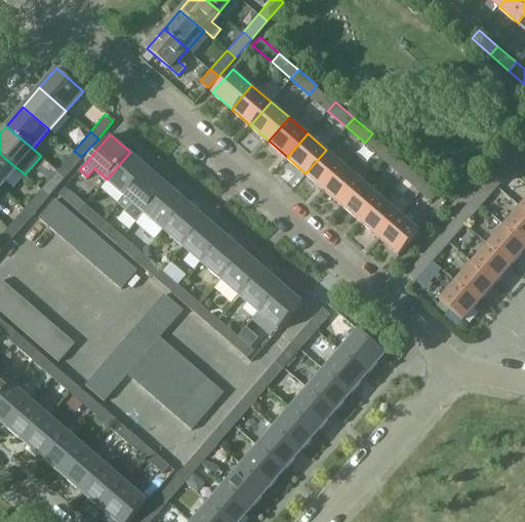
[(326,150),(306,173),(324,189),(345,166),(326,150)]
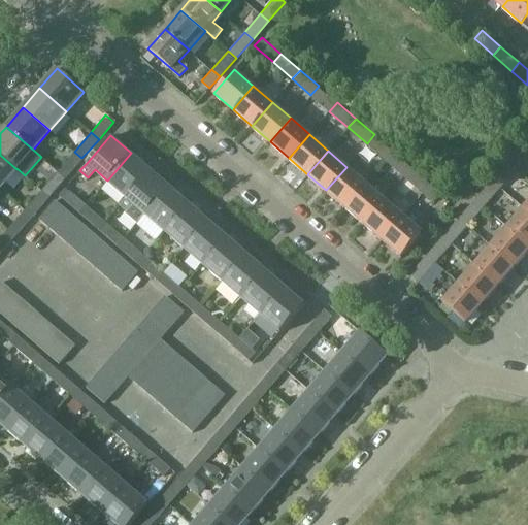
[(81,158),(74,152),(59,169),(66,176),(81,158)]
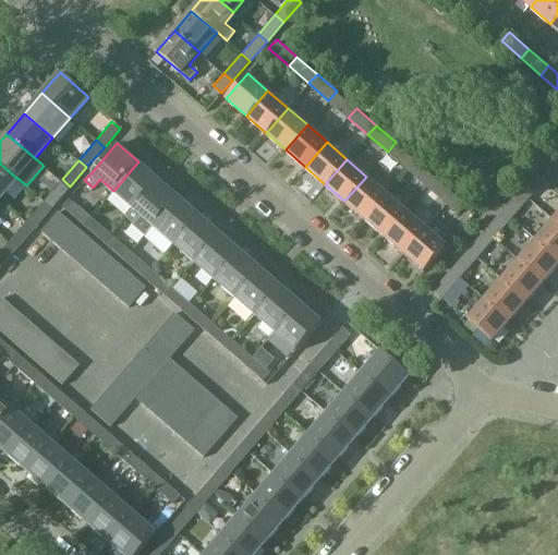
[(113,191),(133,208),(158,180),(138,161),(113,191)]
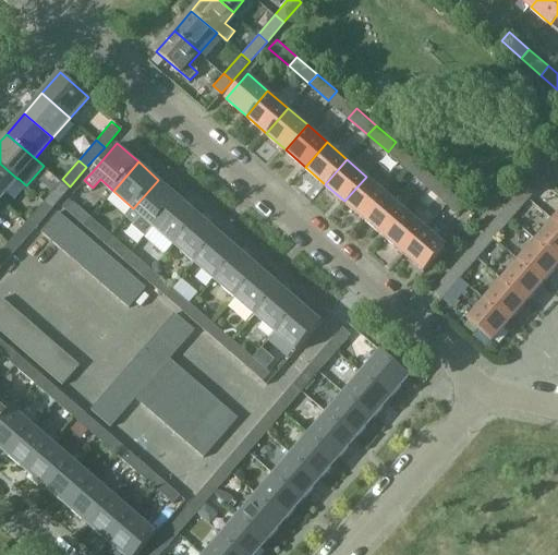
[(0,198),(17,179),(0,164),(0,198)]
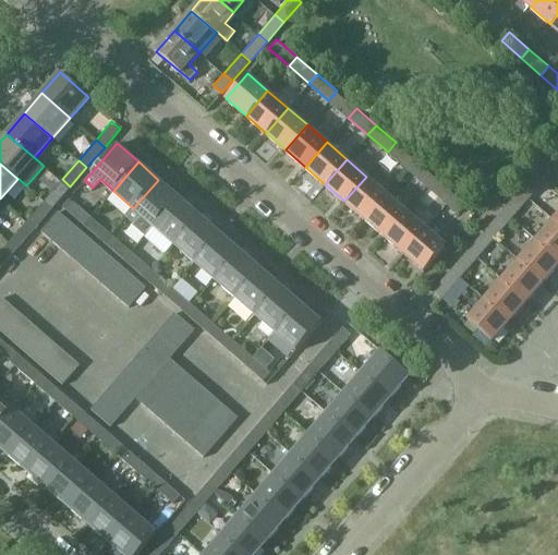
[(364,218),(386,193),(366,177),(344,201),(364,218)]
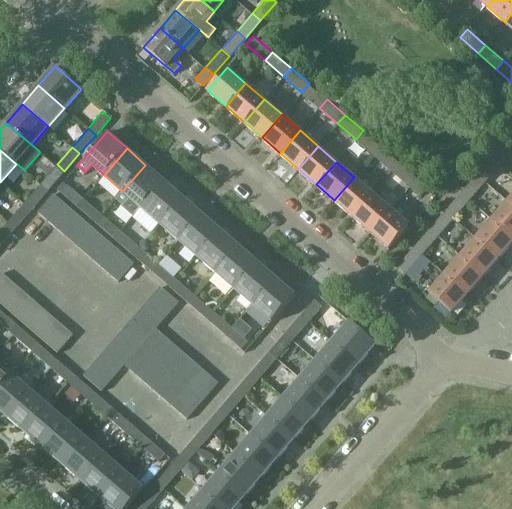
[(39,184),(47,191),(64,171),(57,164),(39,184)]
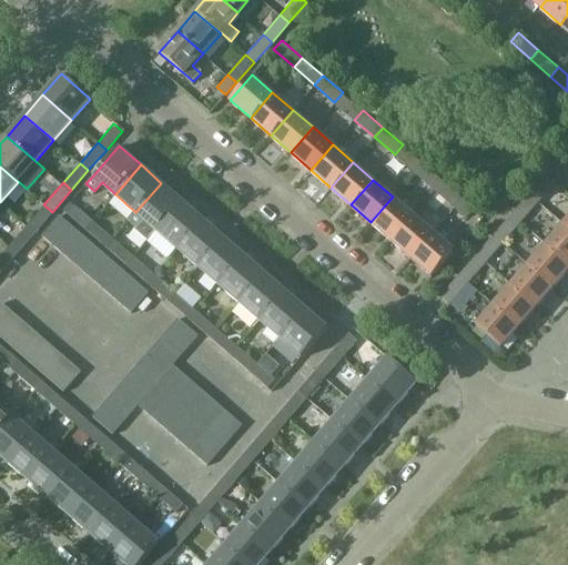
[(144,220),(156,230),(182,201),(161,183),(135,212),(129,220),(138,226),(144,220)]
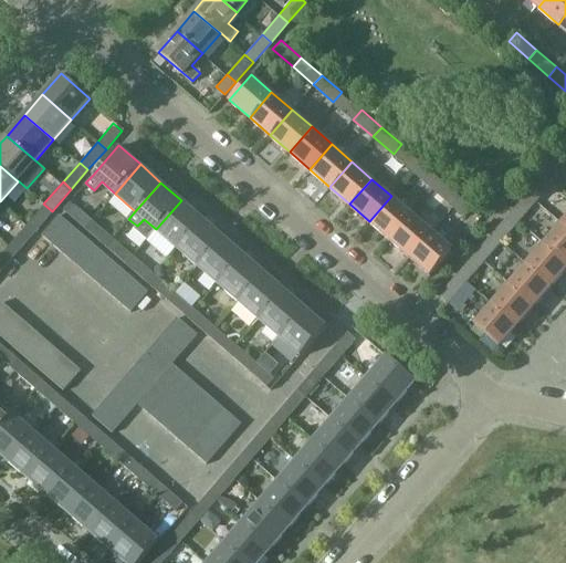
[(391,196),(369,221),(389,239),(411,214),(391,196)]
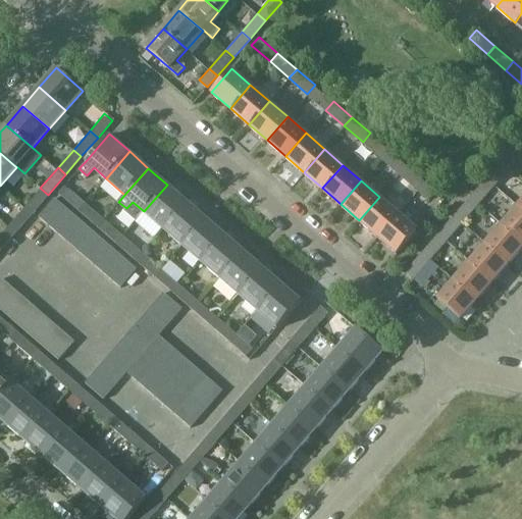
[(428,199),(436,191),(425,180),(418,190),(428,199)]
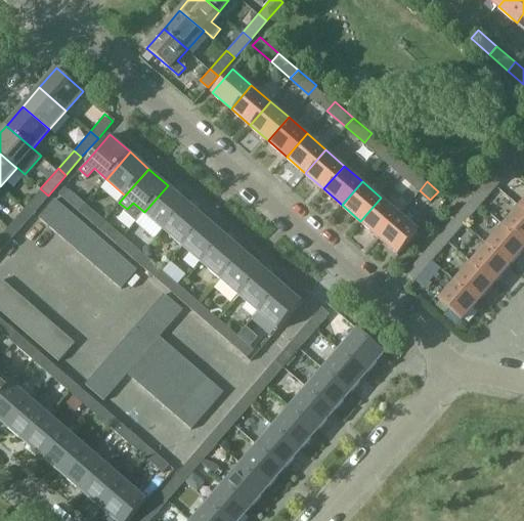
[(79,210),(86,202),(64,184),(58,192),(79,210)]
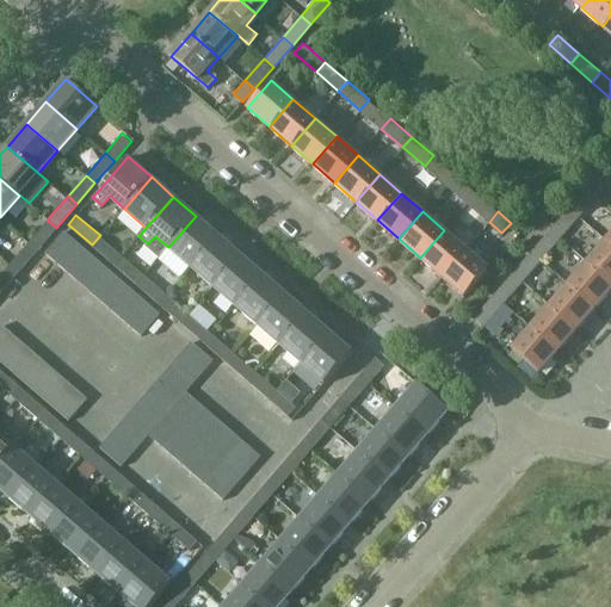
[(168,247),(190,266),(217,235),(196,216),(168,247)]
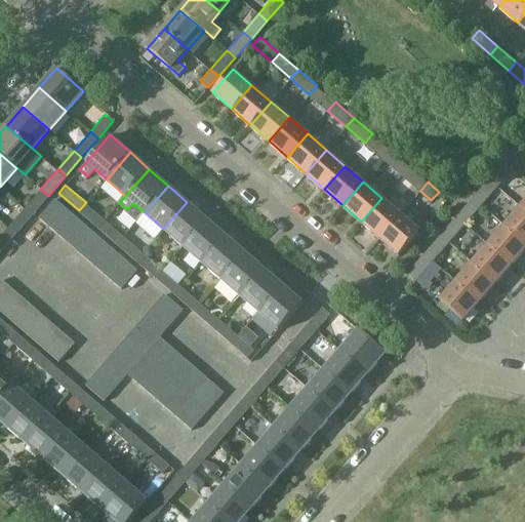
[(24,208),(32,214),(48,196),(40,189),(24,208)]
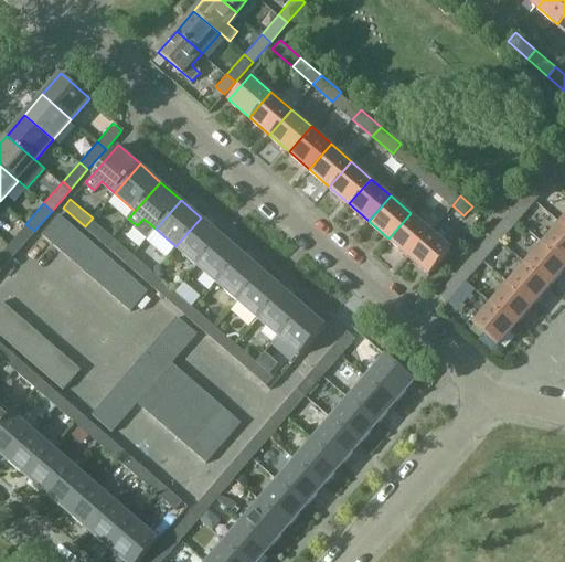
[(52,241),(70,221),(60,212),(42,233),(52,241)]
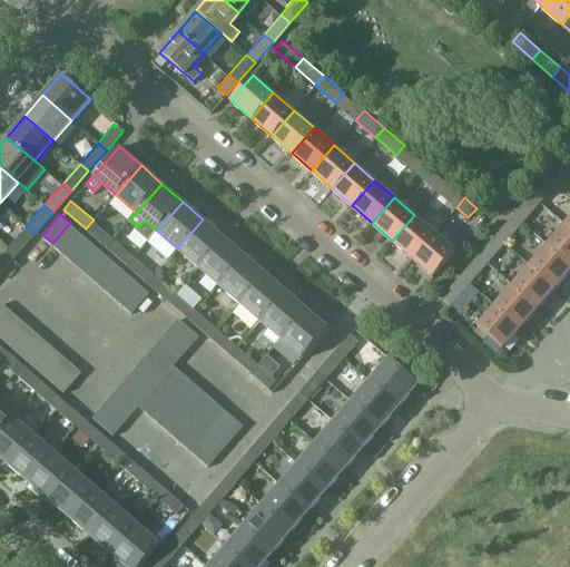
[(414,215),(392,241),(413,258),(434,233),(414,215)]
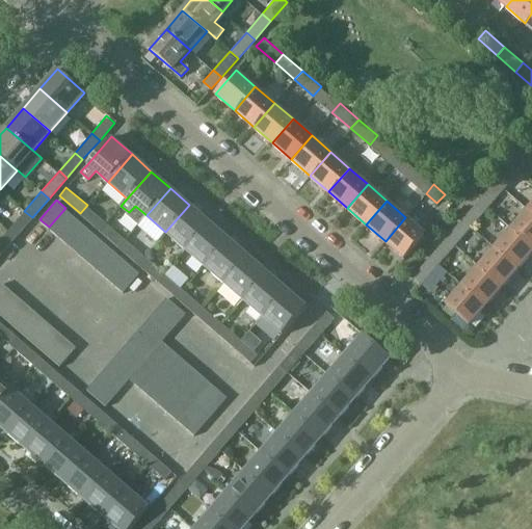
[(87,205),(80,213),(100,231),(107,222),(87,205)]
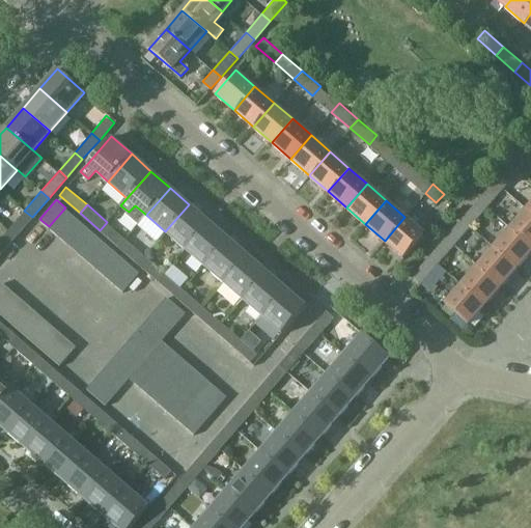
[(189,204),(165,231),(184,248),(207,221),(189,204)]
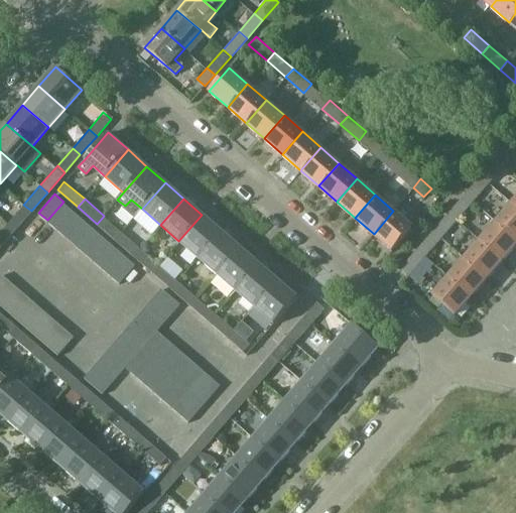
[(55,228),(72,210),(63,202),(47,220),(55,228)]
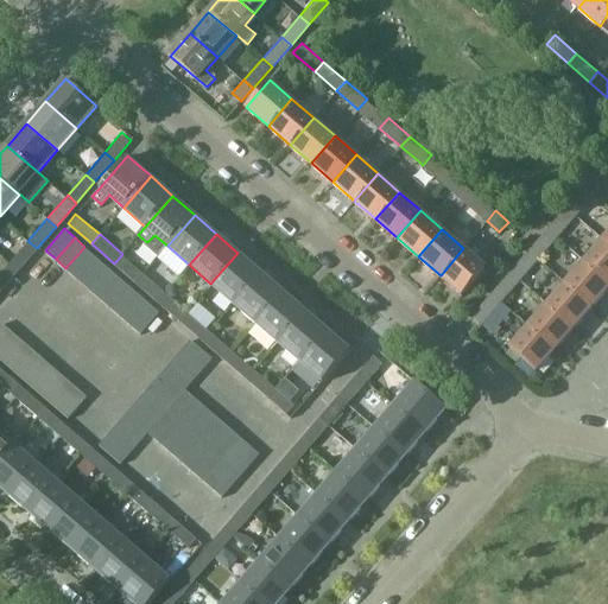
[(607,279),(607,242),(603,237),(584,260),(607,279)]
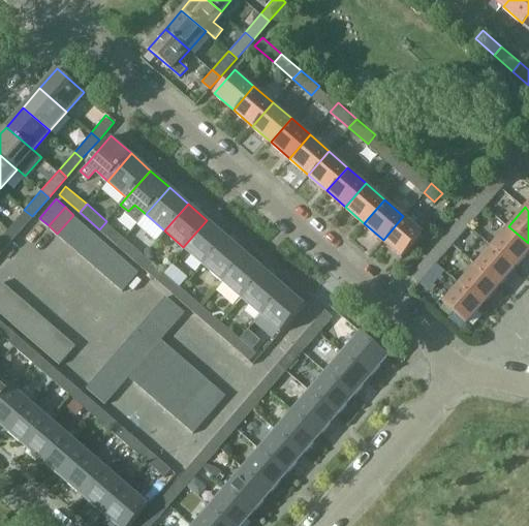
[(7,228),(16,236),(32,216),(24,210),(7,228)]
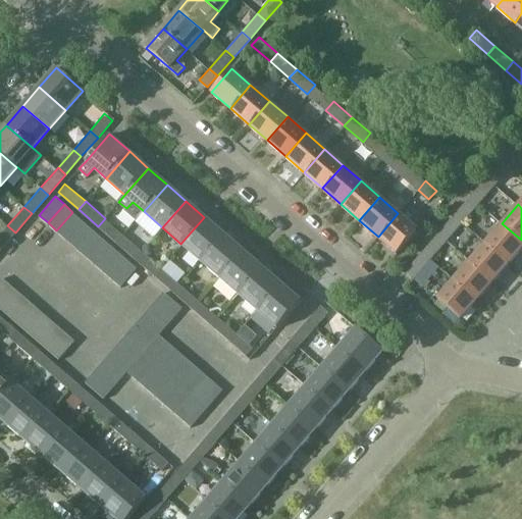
[(65,239),(82,219),(72,212),(56,230),(65,239)]
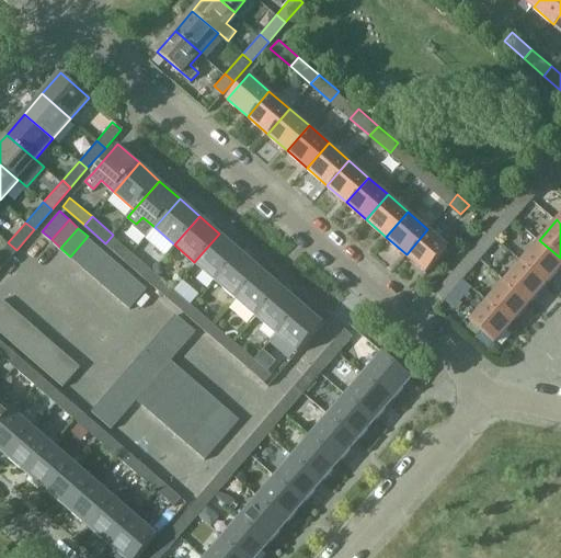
[(427,229),(407,254),(426,272),(448,247),(427,229)]
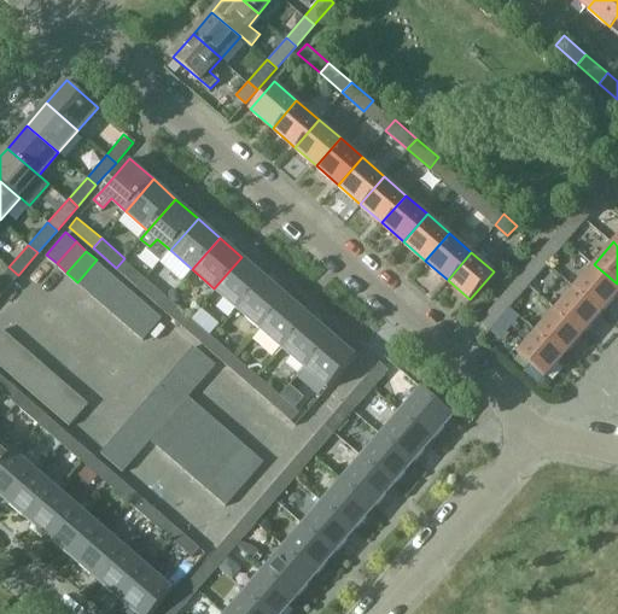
[(242,257),(214,288),(237,309),(264,276),(242,257)]
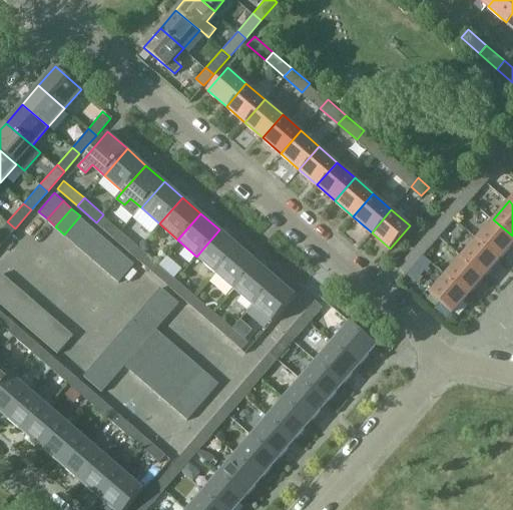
[(103,214),(96,222),(114,238),(121,230),(103,214)]
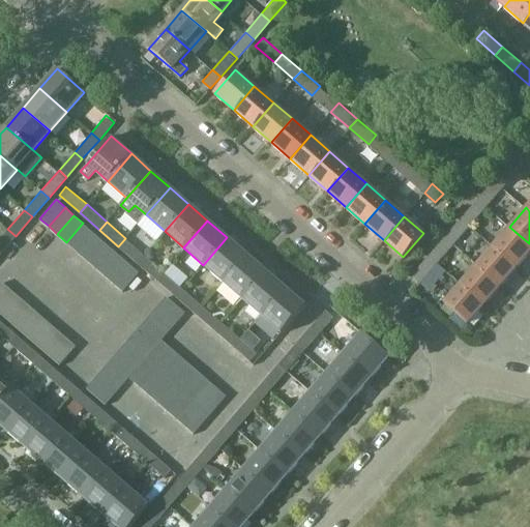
[(76,251),(92,231),(83,223),(66,242),(76,251)]
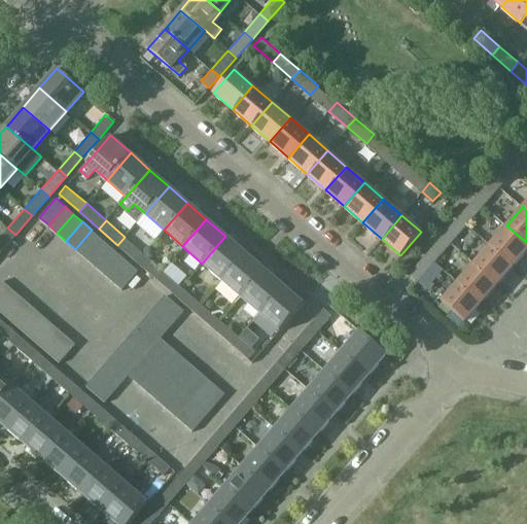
[(526,242),(506,225),(490,244),(514,264),(526,248),(526,242)]
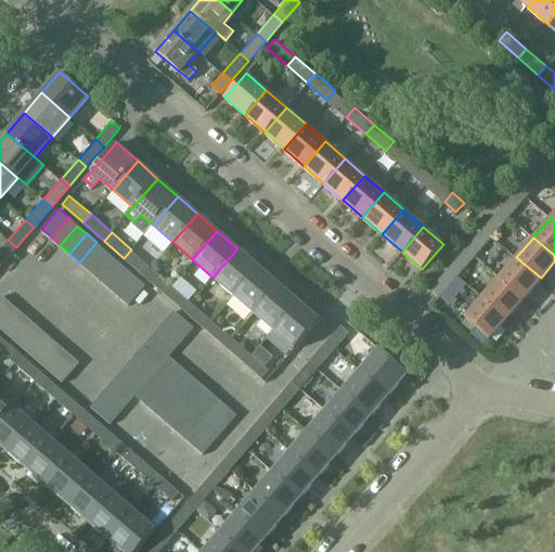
[(0,248),(0,265),(16,247),(8,240),(0,248)]
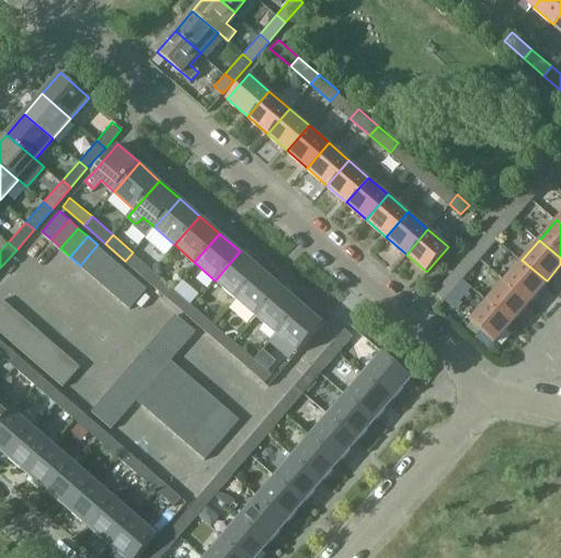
[(90,273),(107,253),(98,245),(80,265),(90,273)]
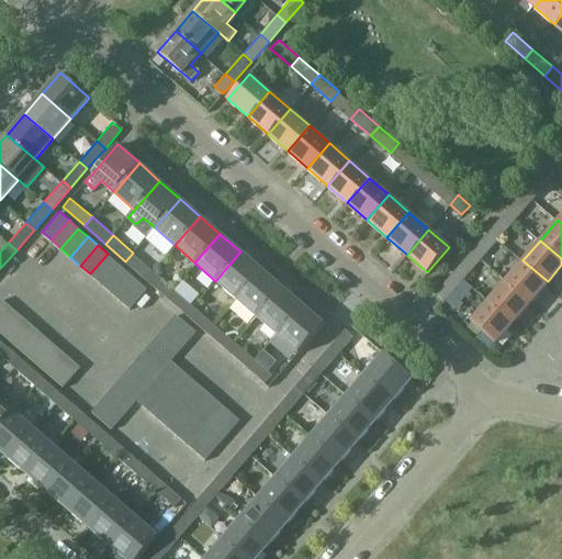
[(240,252),(215,281),(236,299),(261,269),(240,252)]
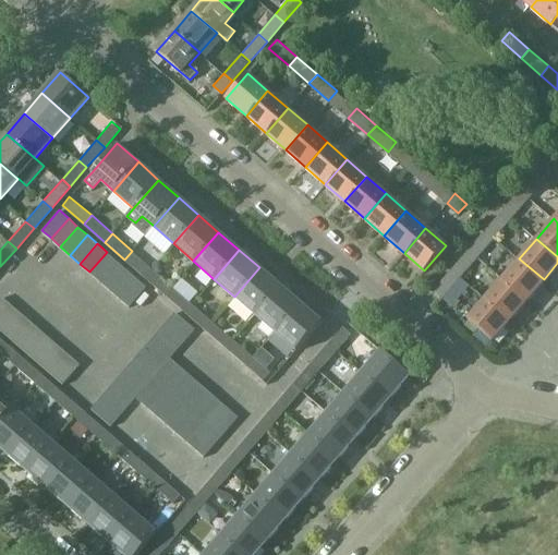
[(144,276),(152,267),(132,251),(124,260),(144,276)]
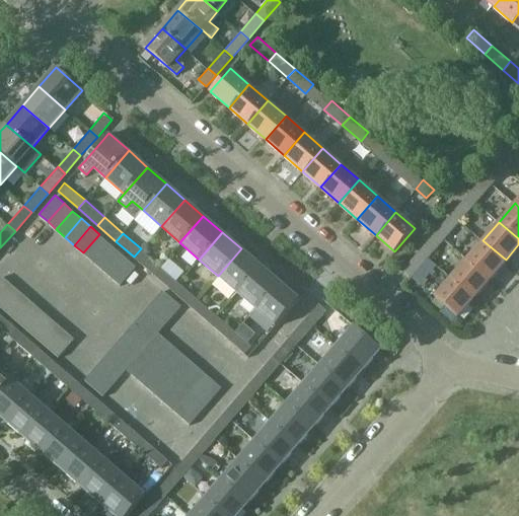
[(92,261),(108,242),(99,234),(83,252),(92,261)]
